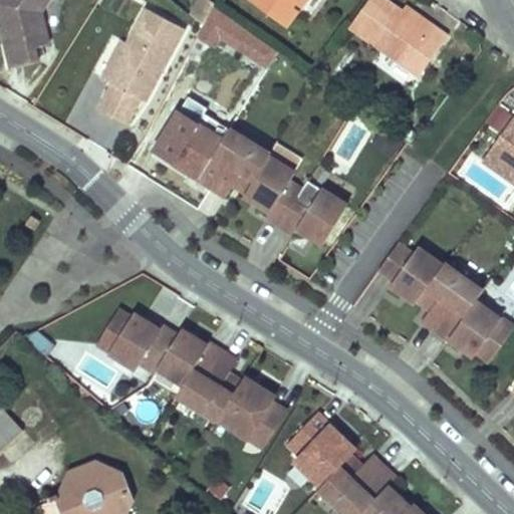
[(40,9),(45,0),(0,0),(0,8),(2,18),(0,18),(0,28),(9,66),(37,59),(34,44),(47,41),(40,9)]
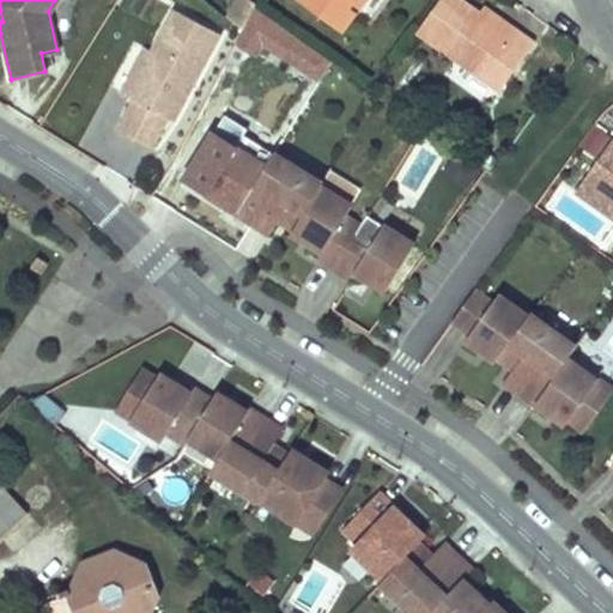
[(308,0),(346,28),(359,8),(353,5),(356,0),(308,0)]
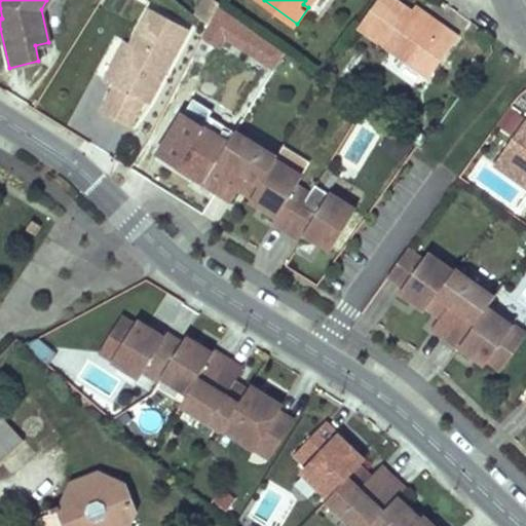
[(399,0),(374,0),(358,24),(428,75),(458,35),(443,24),(439,29),(411,9),(399,0)]
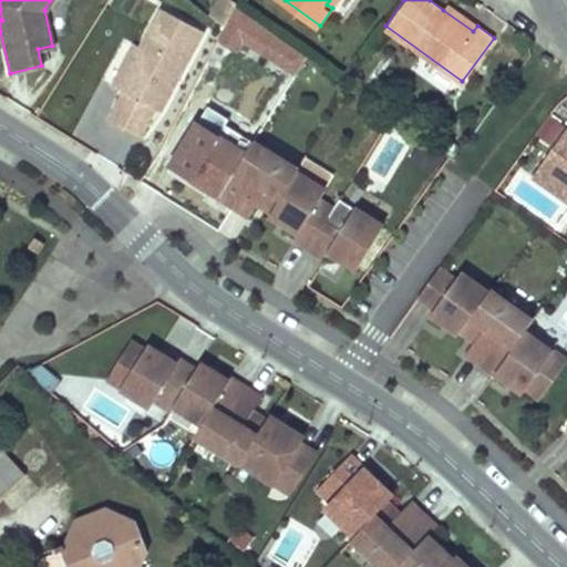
[(447,3),(443,10),(473,31),(477,26),(447,3)]
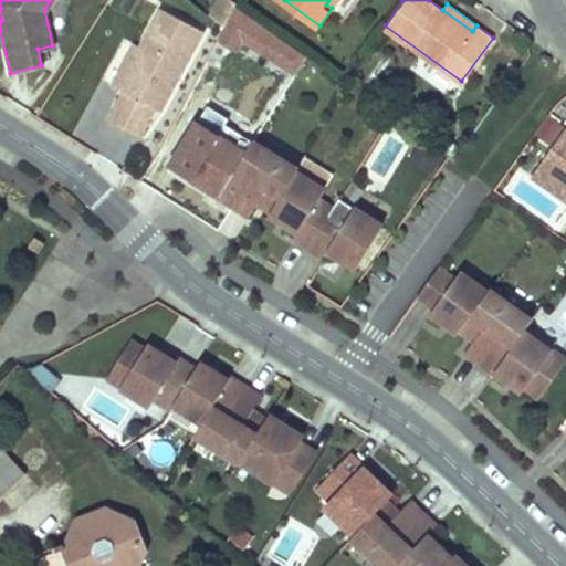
[(285,37),(284,38),(239,4),(220,31),(285,77),(295,63),(301,67),(310,54),(285,37)]
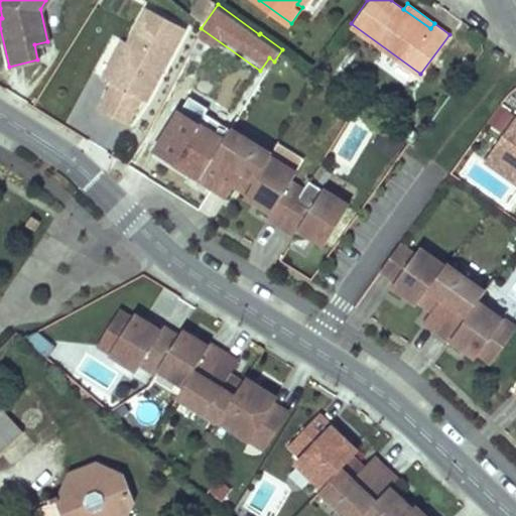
[(185,28),(147,8),(128,44),(109,81),(114,84),(100,110),(127,125),(141,98),(146,101),(185,28)]
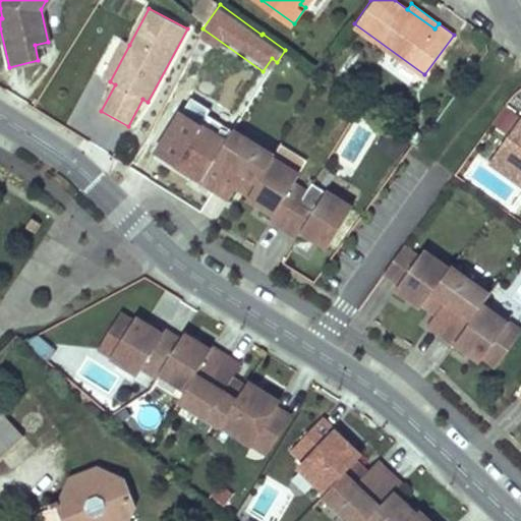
[(110,81),(129,45),(122,40),(102,77),(110,81)]
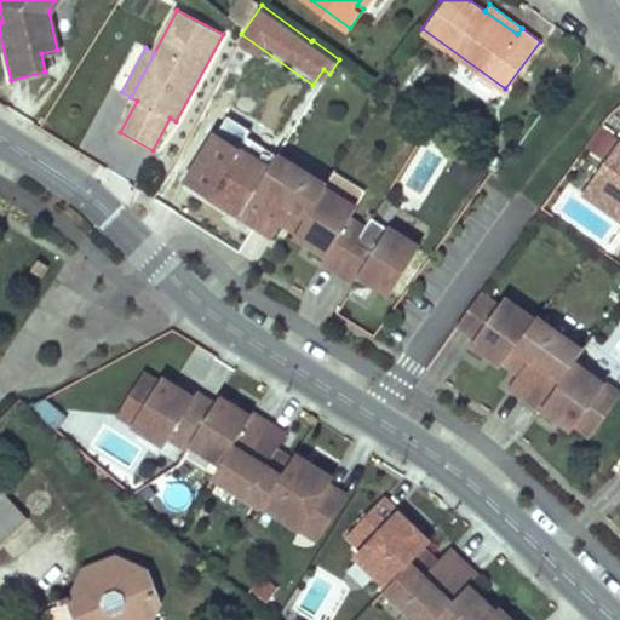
[(619,136),(591,176),(595,196),(614,194),(619,197),(619,136)]
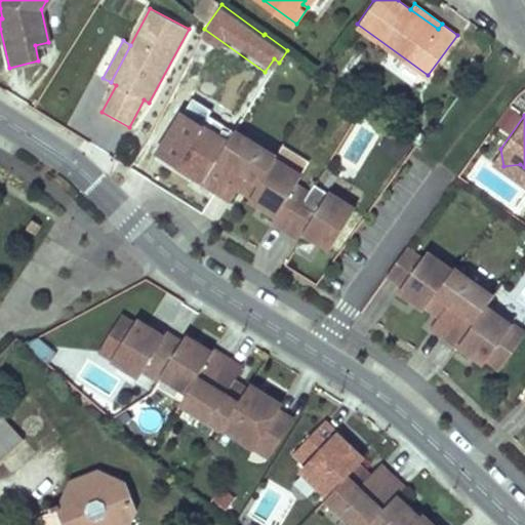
[(196,134),(202,125),(189,117),(183,125),(196,134)]
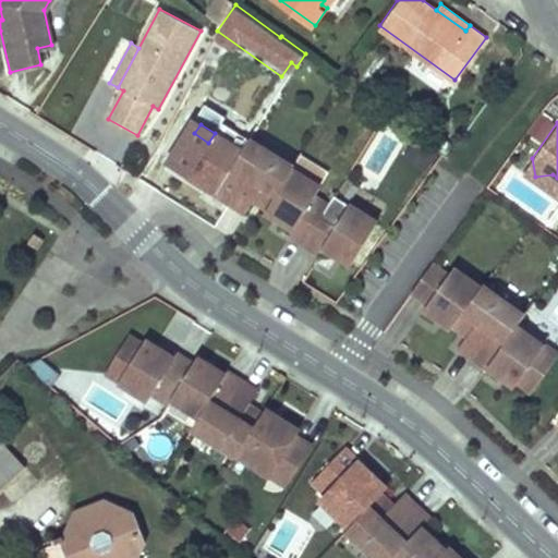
[(243,150),(215,133),(208,143),(194,133),(177,161),(192,170),(189,174),(216,192),(215,194),(230,203),(247,174),(233,166),(243,150)]
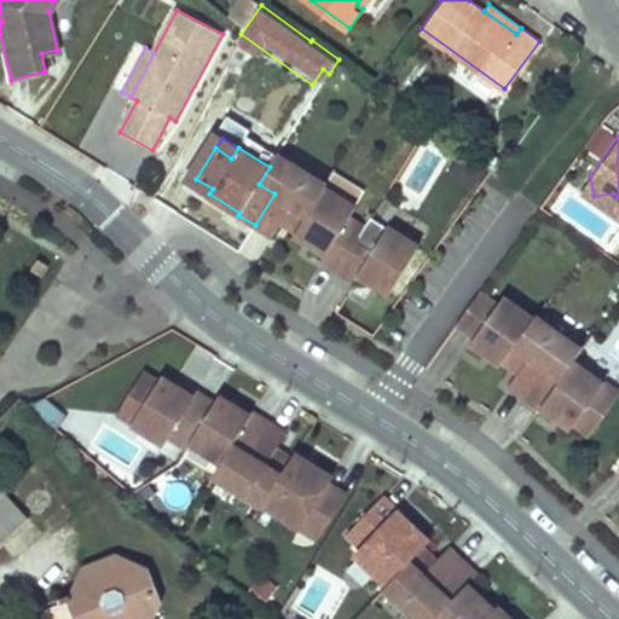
[(278,154),(270,167),(259,184),(275,194),(255,225),(272,236),(281,224),(288,212),(304,221),(324,186),(325,184),(278,154)]
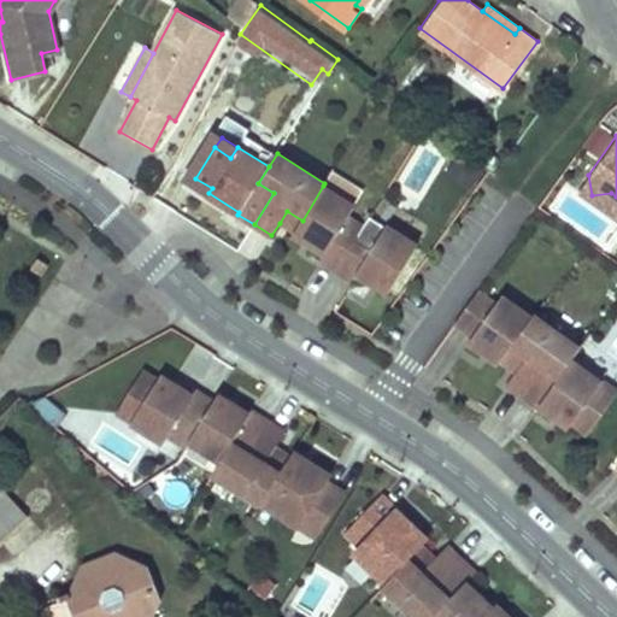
[(592,195),(588,175),(576,192),(616,221),(616,197),(611,193),(592,195)]
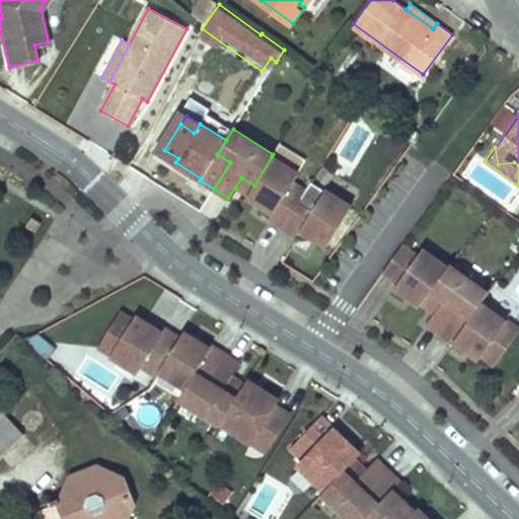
[(299,173),(272,156),(254,186),(247,196),(274,212),(270,218),(284,227),(306,191),(293,182),(299,173)]
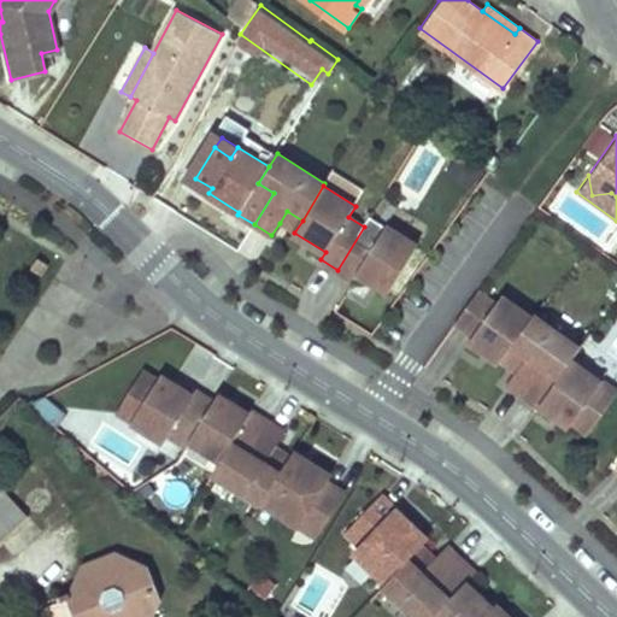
[(287,211),(280,223),(294,233),(303,221),(287,211)]
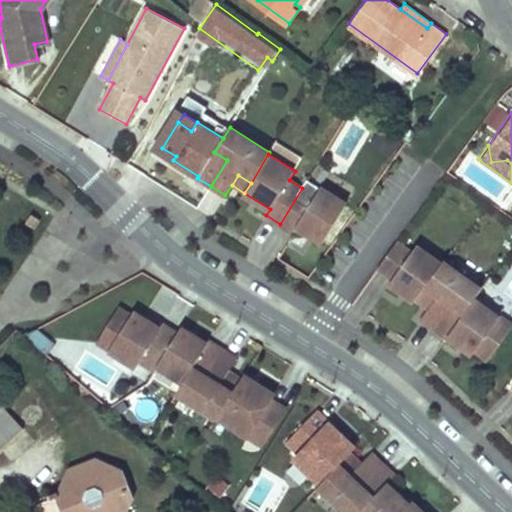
[(315,196),(302,188),(280,224),(294,233),(298,226),(323,242),(347,204),(321,187),(315,196)]
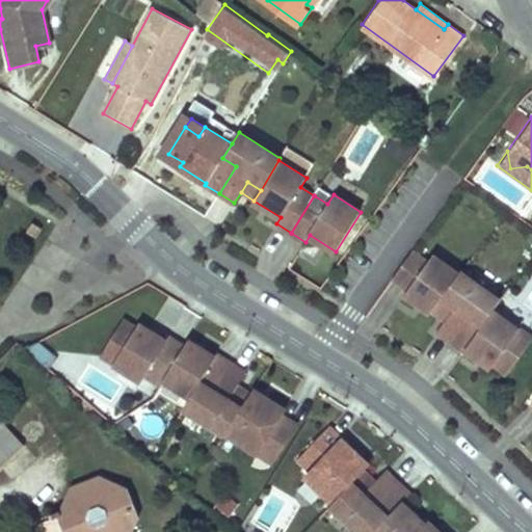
[(428,262),(413,250),(394,277),(409,289),(406,293),(432,312),(433,311),(440,301),(442,298),(459,273),(433,255),(428,262)]
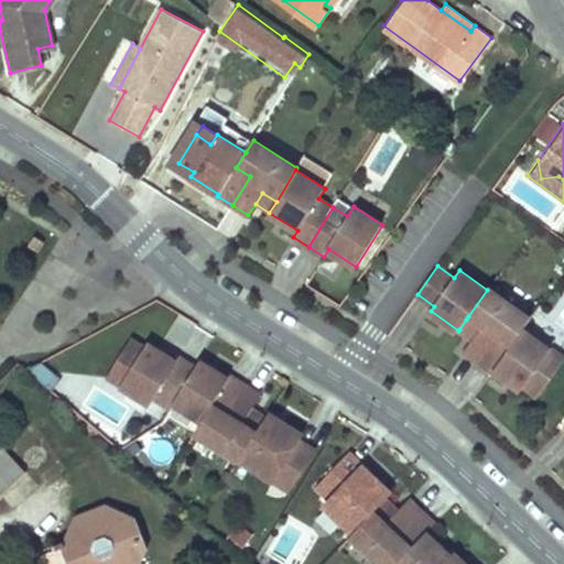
[(531,317),(489,288),(487,290),(468,316),(466,320),(479,329),(473,338),(464,350),(479,361),(499,334),(512,344),(523,328),(531,317)]
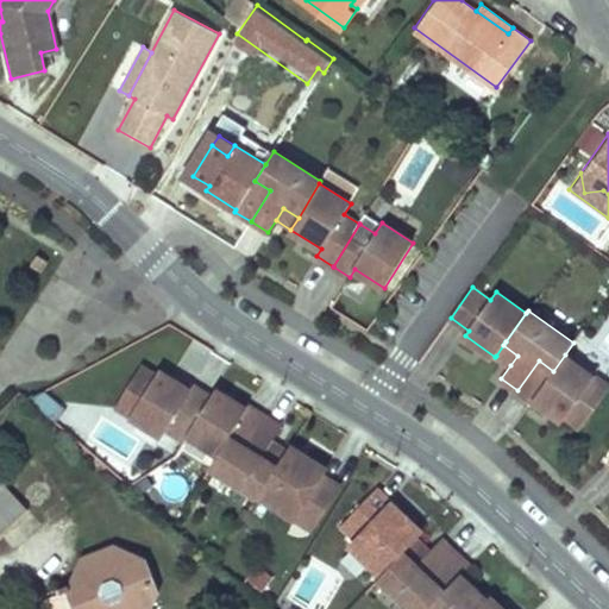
[(518,356),(503,345),(496,356),(510,365),(518,356)]
